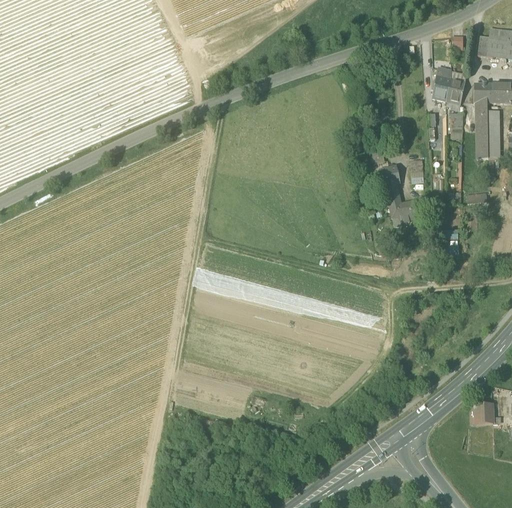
[(492,56),(505,58),(507,38),(511,38),(511,28),(490,26),(489,36),(495,36),(492,56)]
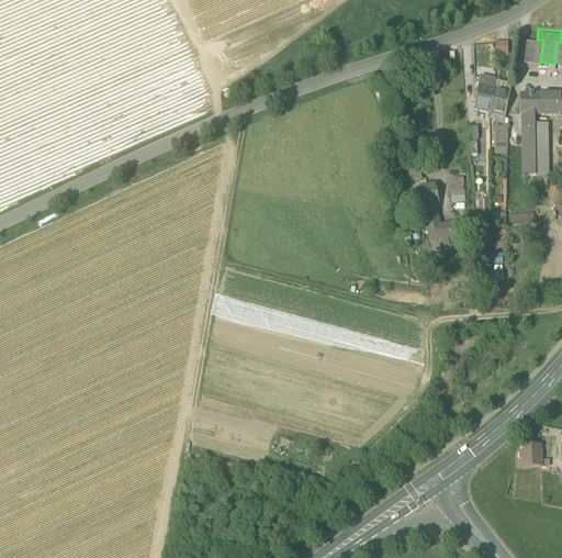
[(524,60),(540,62),(543,40),(537,40),(526,38),(524,60)]
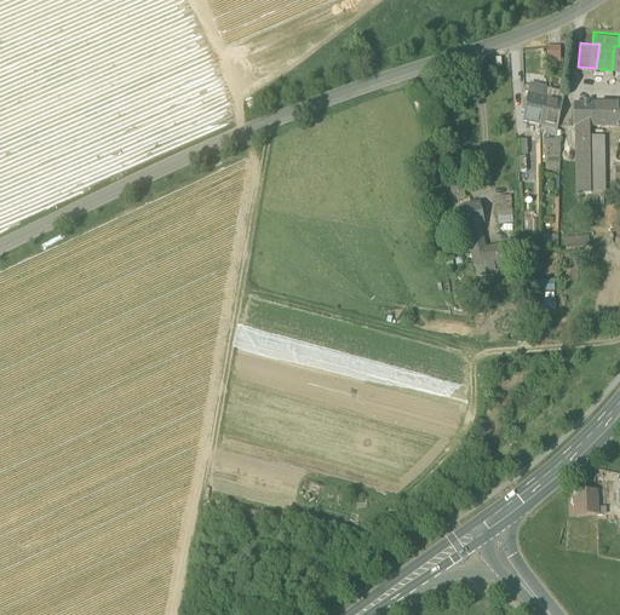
[(546,56),(560,56),(560,44),(546,44),(546,56)]
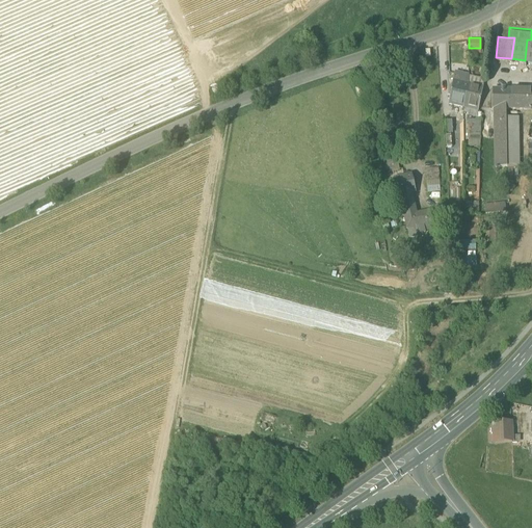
[(456,71),(454,77),(468,81),(469,73),(456,71)]
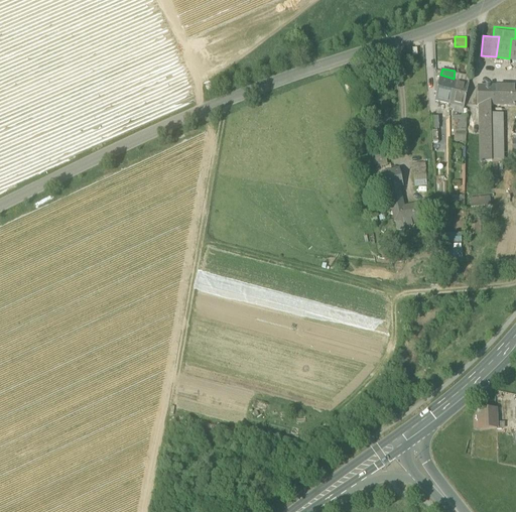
[(455,71),(454,79),(469,82),(470,75),(455,71)]
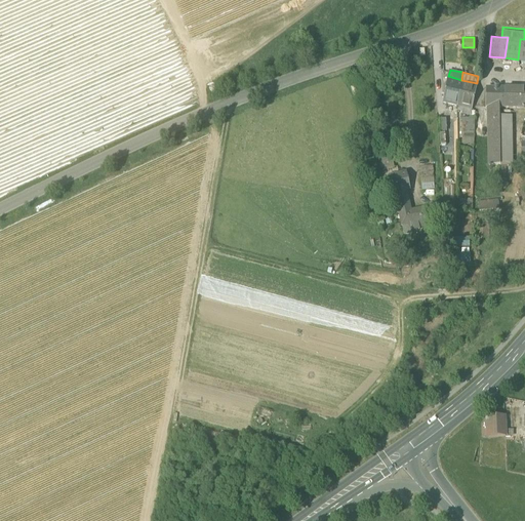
[(457,102),(461,80),(448,76),(443,98),(448,99),(457,102)]
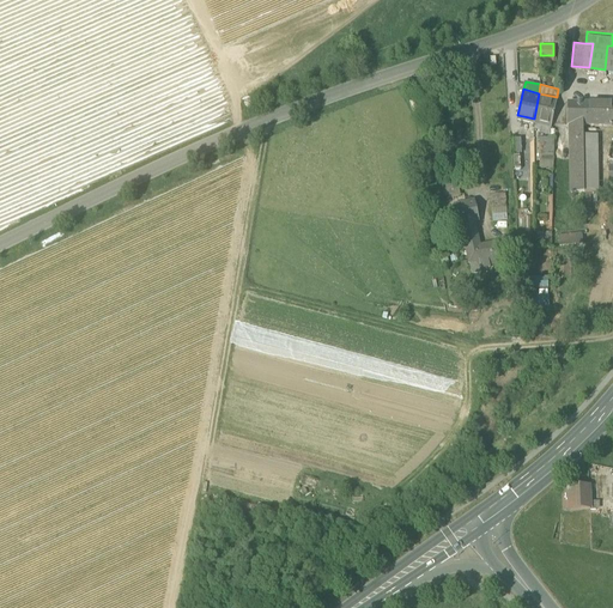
[(551,123),(557,97),(539,93),(534,119),(534,120),(551,123)]
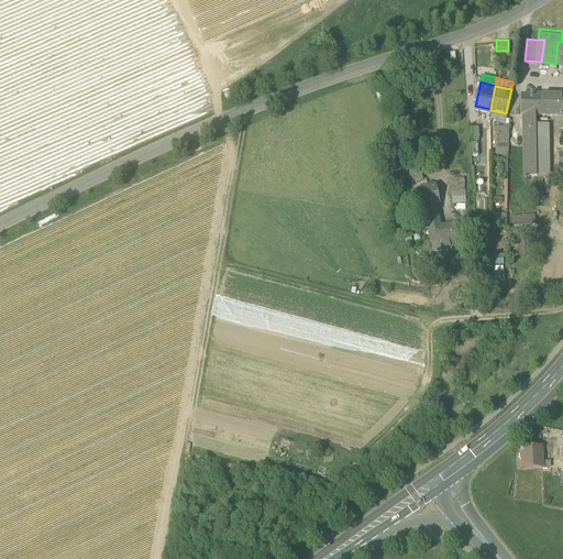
[(522,111),(527,111),(536,111),(539,112),(539,91),(521,91),(520,111),(522,111)]
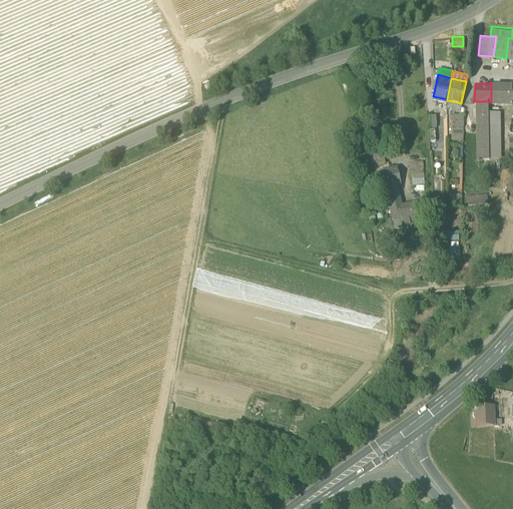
[(512,102),(512,96),(511,96),(512,88),(512,86),(511,86),(511,83),(491,83),(491,102),(512,102)]
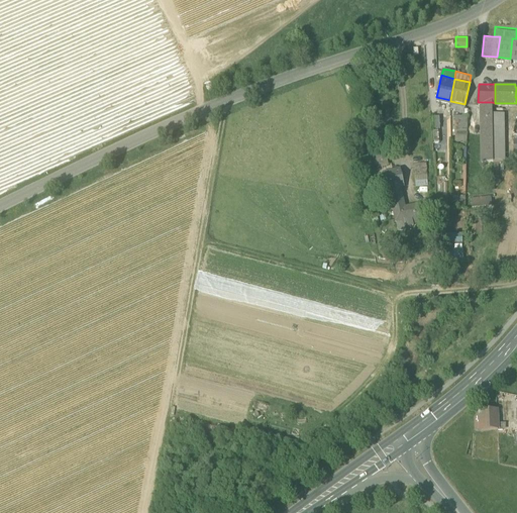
[(463,111),(464,104),(450,101),(449,106),(454,107),(454,109),(463,111)]
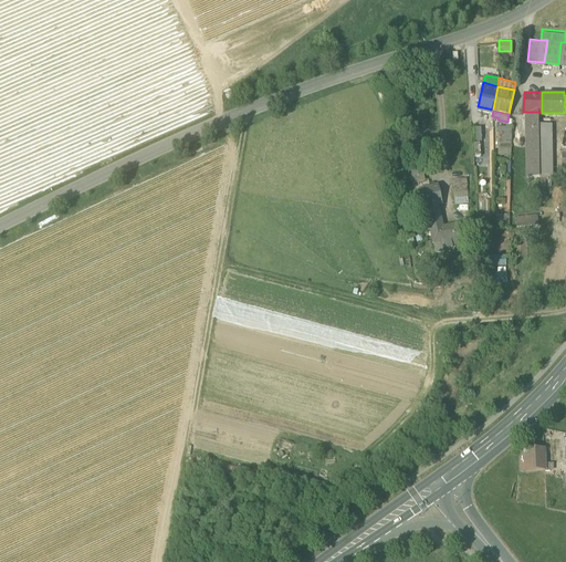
[(526,174),(540,174),(540,165),(538,122),(538,112),(530,112),(530,118),(525,118),(526,174)]
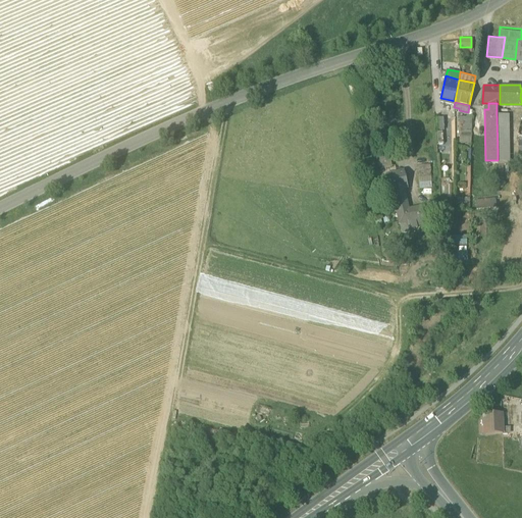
[(497,112),(498,152),(509,152),(509,159),(510,159),(509,112),(497,112)]
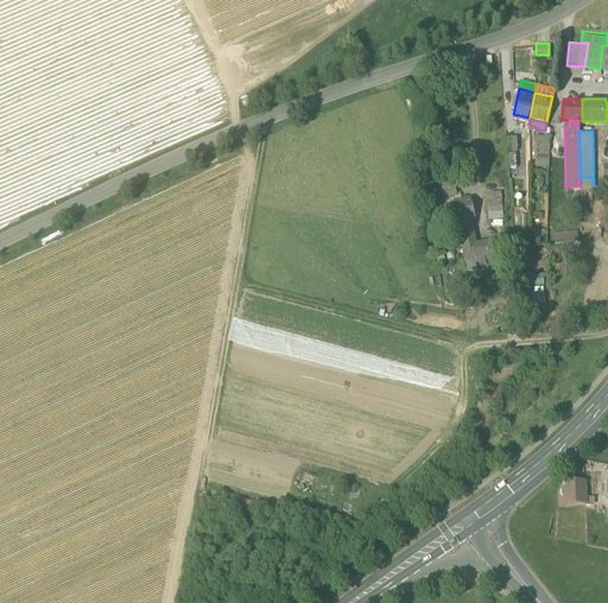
[(534,154),(549,156),(550,133),(534,133),(534,154)]
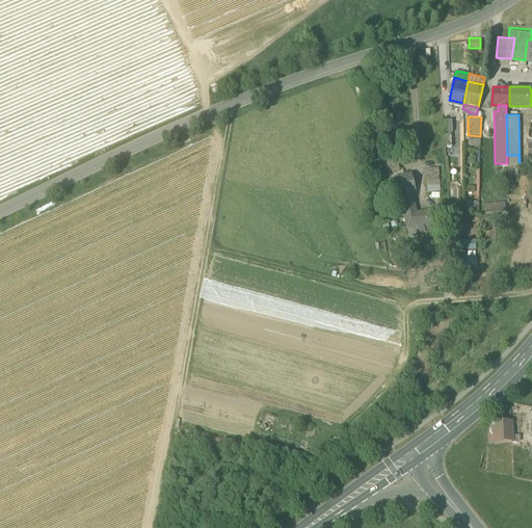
[(445,119),(446,129),(459,129),(459,117),(445,119)]
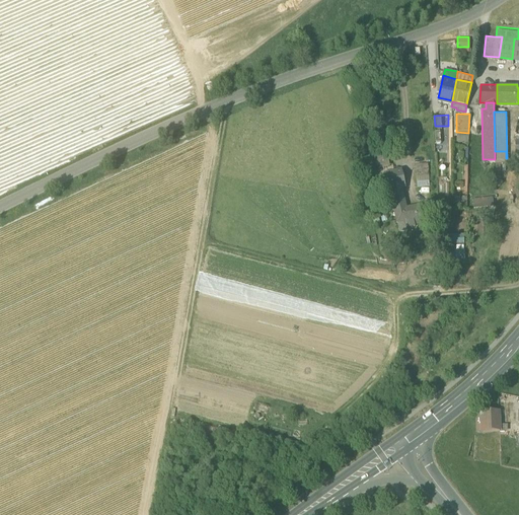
[(376,157),(378,165),(380,165),(390,162),(389,160),(385,140),(375,142),(378,157),(376,157)]
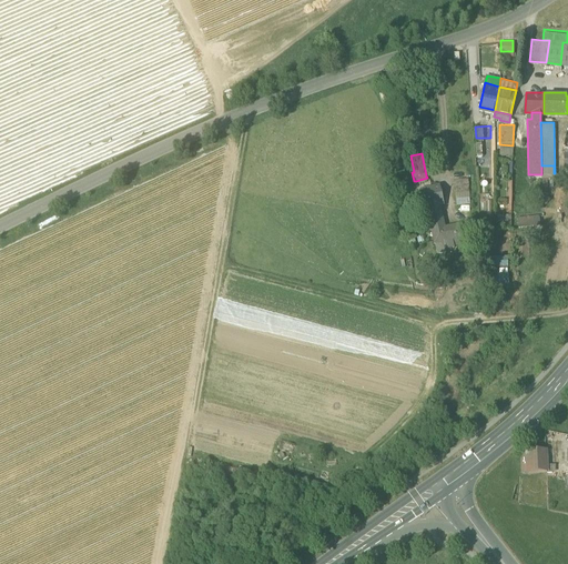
[(555,174),(555,173),(554,173),(554,165),(541,165),(541,174),(555,174)]
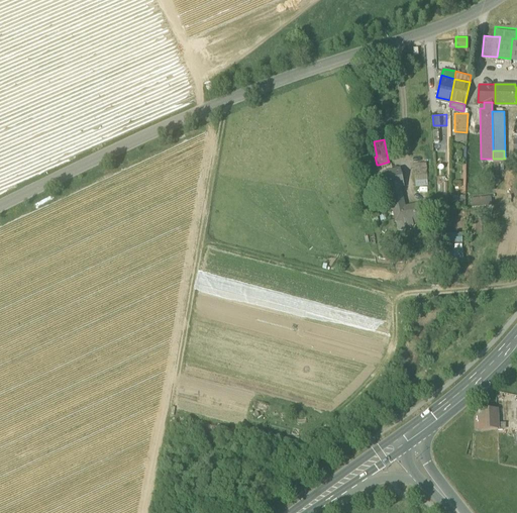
[(391,160),(388,160),(389,162),(379,165),(380,173),(384,172),(383,171),(393,169),(391,160)]
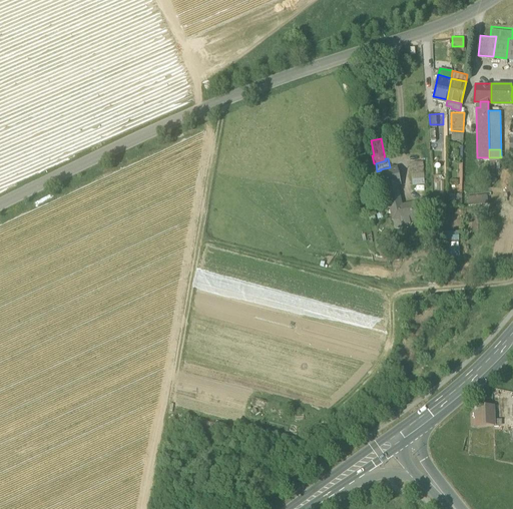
[(393,217),(395,226),(403,224),(403,222),(410,220),(409,215),(417,213),(414,199),(401,202),(397,182),(401,181),(397,165),(390,167),(380,169),(381,170),(384,185),(386,184),(393,217)]
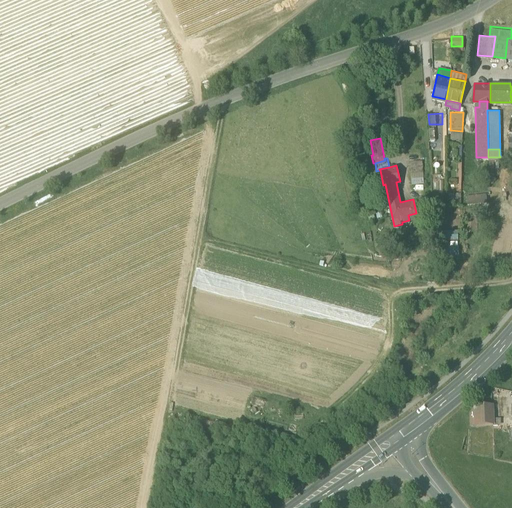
[(411,182),(423,181),(423,171),(412,171),(411,171),(411,182)]
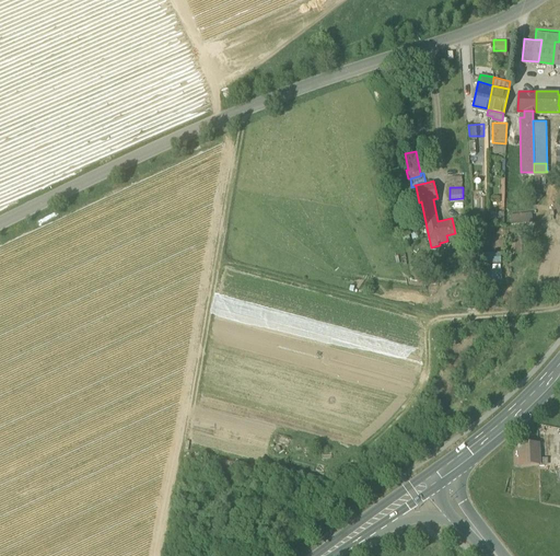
[(489,210),(489,223),(504,222),(504,209),(489,210)]
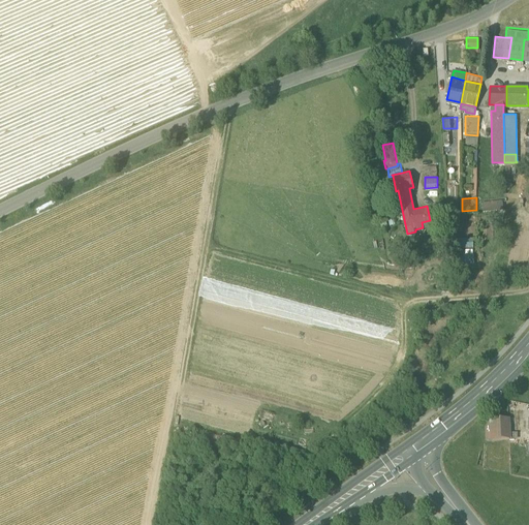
[(483,199),(484,210),(503,208),(502,197),(483,199)]
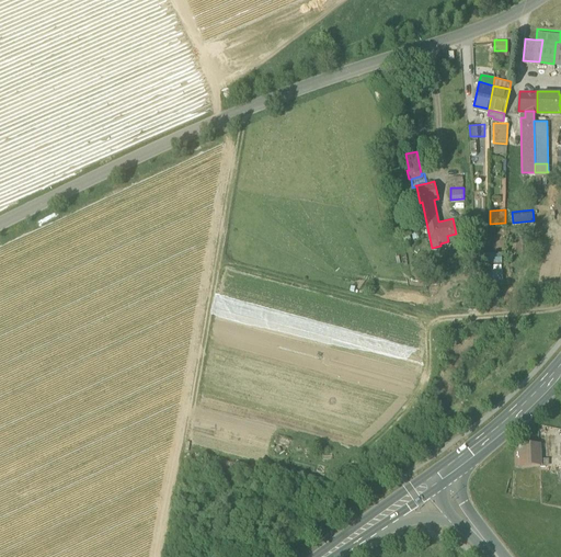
[(511,226),(511,251),(521,251),(519,225),(511,226)]
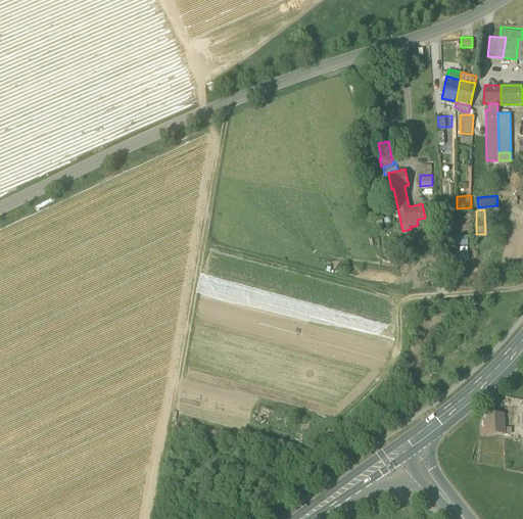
[(485,412),(486,432),(504,431),(503,411),(485,412)]
